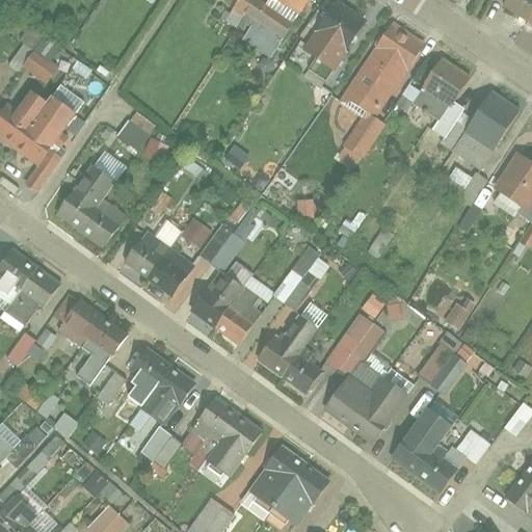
[(278,38),(306,0),(237,0),(233,6),(278,38)]
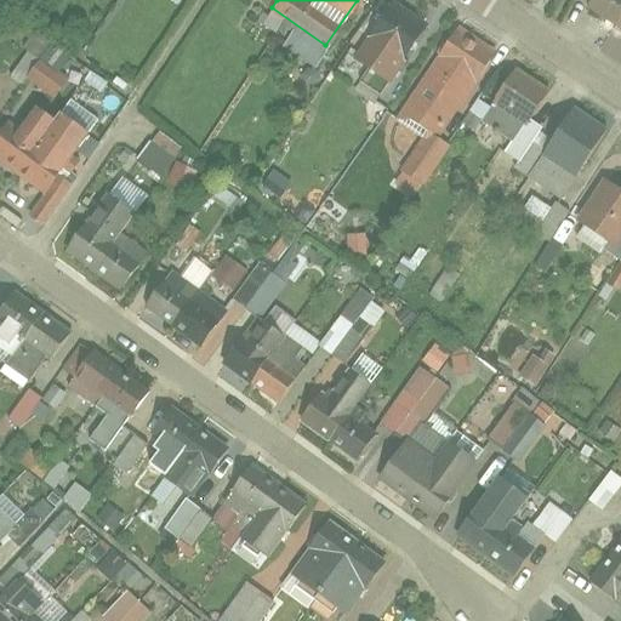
[(428,26),(389,0),(348,62),(386,87),(428,26)]
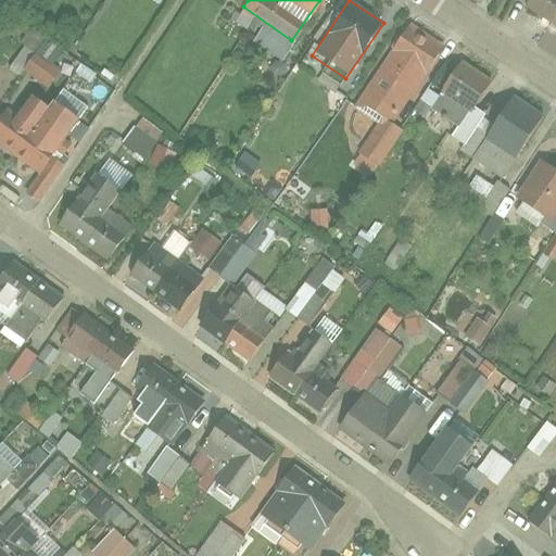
[(555,28),(555,0),(535,0),(529,10),(555,28)]
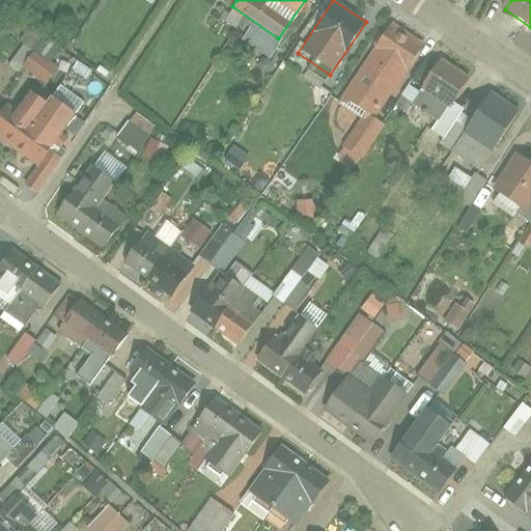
[(372,127),(422,45),(389,25),(339,106),(372,127)]
